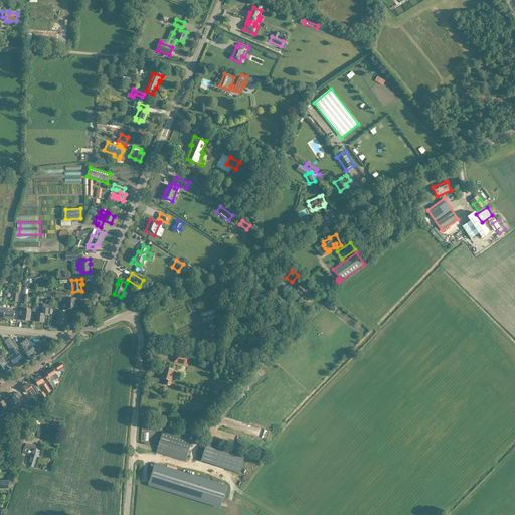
[(306,298),(307,296),(310,299),(313,295),(314,294),(302,284),(296,291),(299,294),(302,297),(302,296),(306,298)]
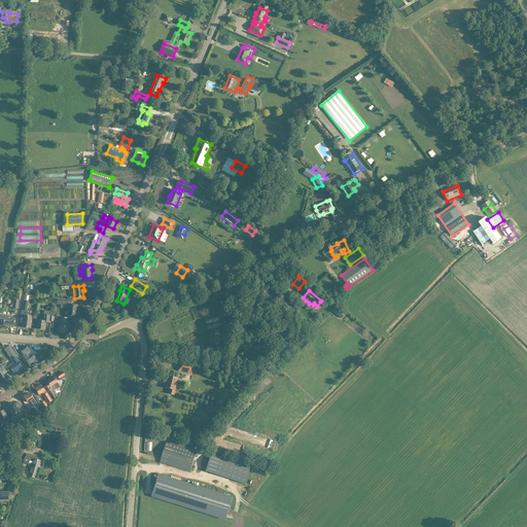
[(68,316),(77,317),(77,312),(76,312),(77,305),(72,305),(69,305),(68,316)]
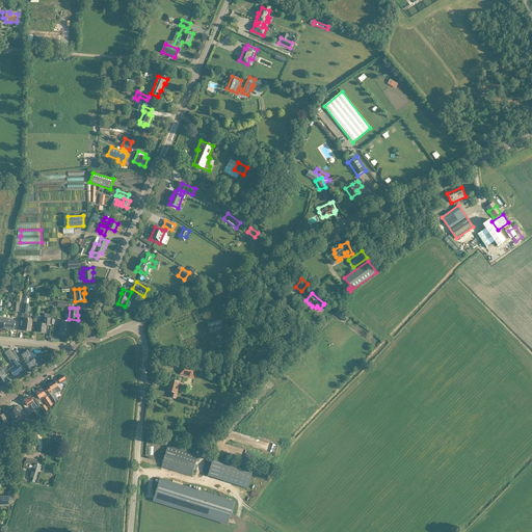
[(348,316),(339,309),(335,314),(345,321),(348,316)]
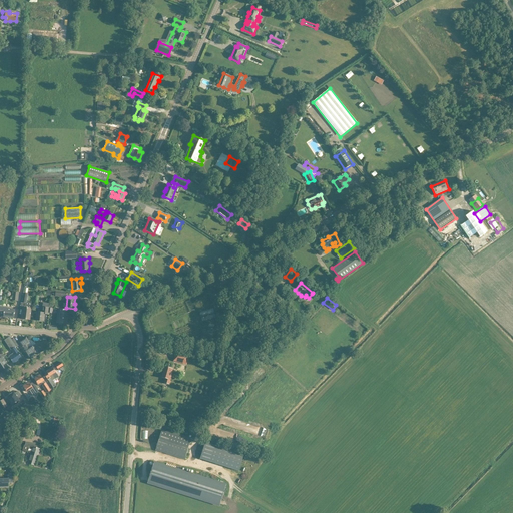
[(199,318),(196,309),(199,307),(196,299),(187,302),(194,320),(199,318)]
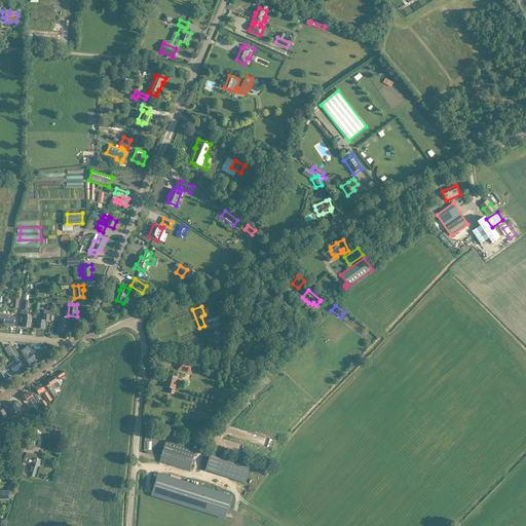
[(14,326),(15,321),(15,317),(8,316),(8,315),(0,314),(0,322),(4,323),(3,325),(14,326)]
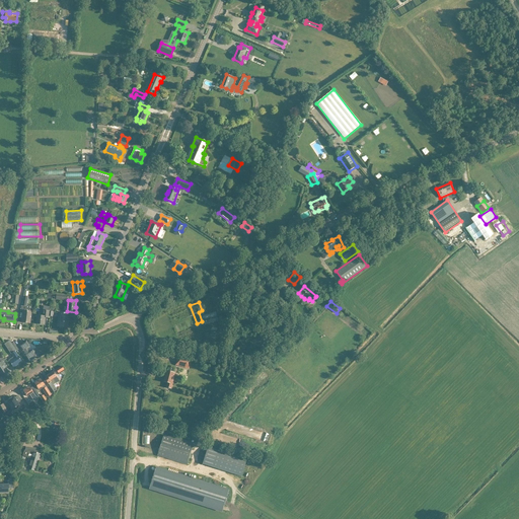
[(46,317),(49,318),(50,313),(50,311),(44,310),(43,316),(38,315),(36,324),(45,325),(46,317)]
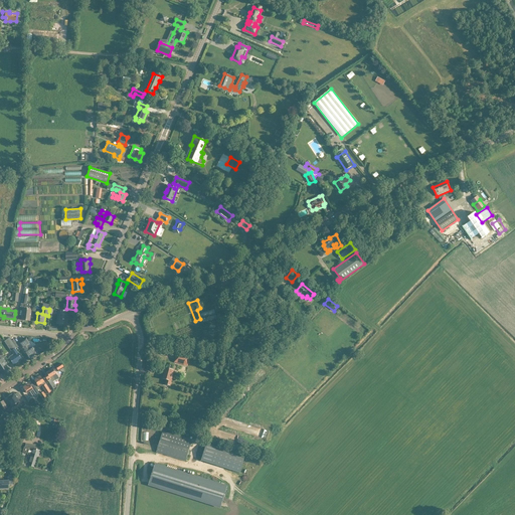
[(217,308),(203,311),(204,316),(205,320),(219,318),(217,308)]
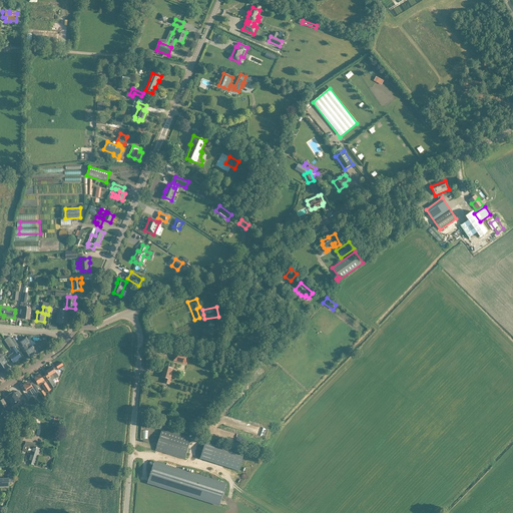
[(30,320),(30,315),(31,309),(23,308),(22,319),(30,320)]
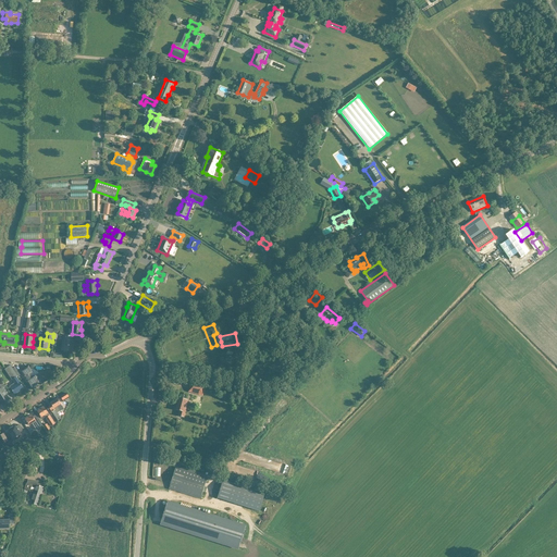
[(63,341),(62,346),(64,346),(63,350),(73,351),(74,341),(72,339),(73,336),(67,336),(63,335),(63,341)]
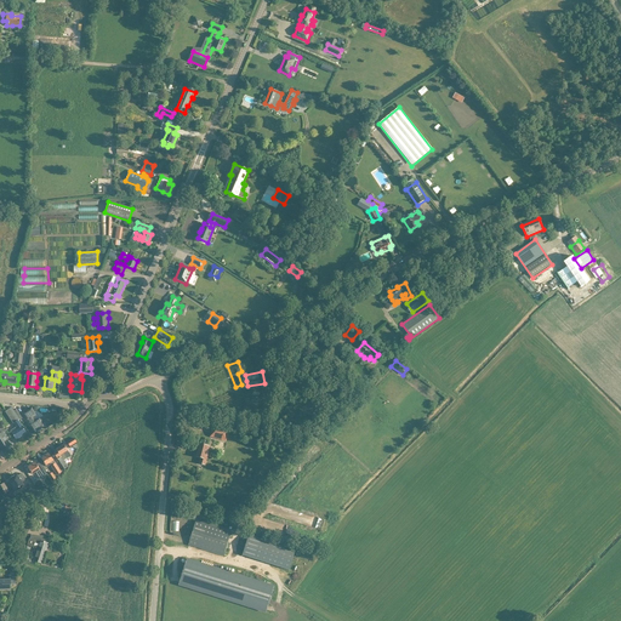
[(20,438),(27,433),(18,421),(21,420),(12,408),(5,412),(12,425),(15,423),(17,427),(11,431),(16,439),(17,439),(18,439),(20,438)]
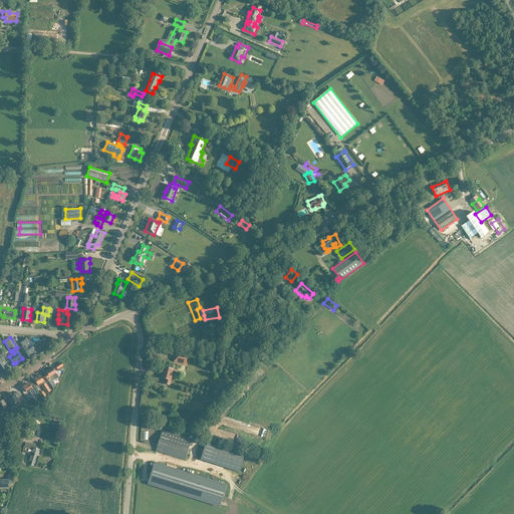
[(27,346),(30,343),(26,337),(19,342),(29,358),(37,353),(32,347),(29,349),(27,346)]
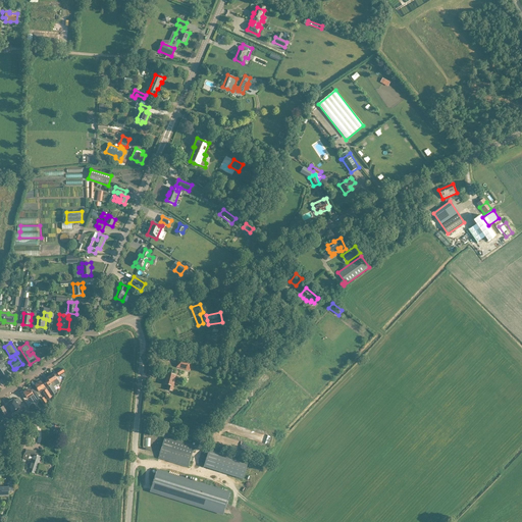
[(178,363),(177,367),(186,369),(190,370),(191,366),(190,366),(191,363),(188,362),(180,360),(179,363),(178,363)]
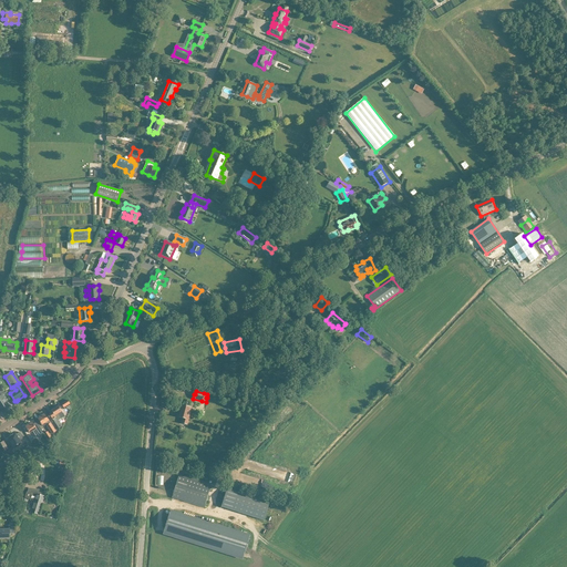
[(182,423),(187,424),(191,412),(191,411),(192,408),(182,404),(178,416),(183,418),(182,423)]
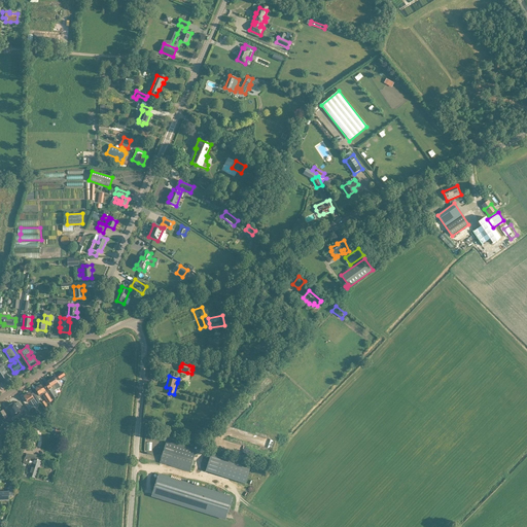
[(48,383),(46,385),(48,389),(49,390),(49,391),(55,398),(58,396),(55,391),(61,387),(59,385),(58,382),(55,378),(47,382),(48,383)]
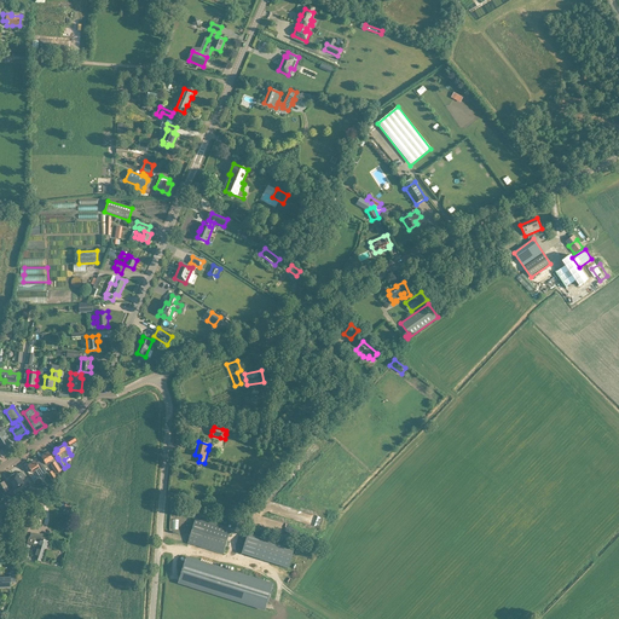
[(62,472),(50,453),(42,458),(47,466),(51,464),(57,474),(62,472)]
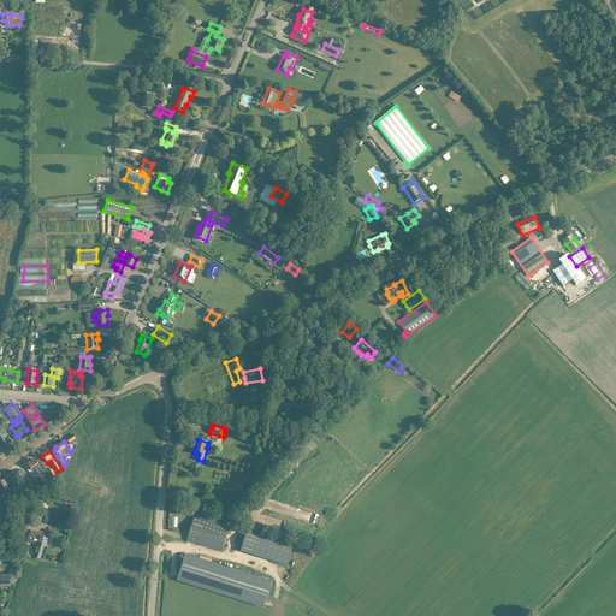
[(36,460),(28,465),(33,471),(35,468),(40,475),(43,473),(47,471),(40,458),(36,461),(36,460)]
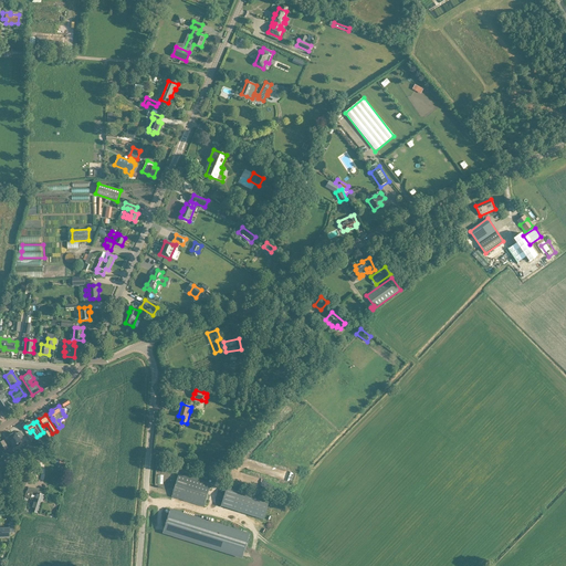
[(10,439),(9,440),(13,449),(19,447),(19,446),(22,443),(25,441),(20,432),(17,435),(16,433),(9,438),(10,439)]
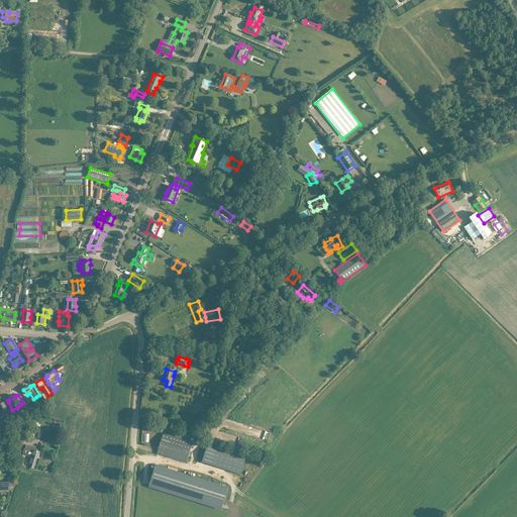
[(0,404),(0,408),(3,413),(4,415),(6,414),(10,420),(15,416),(12,411),(10,408),(7,409),(3,403),(0,404)]
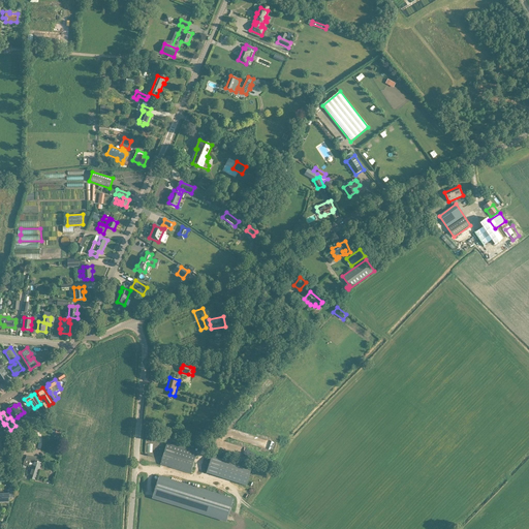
[(20,447),(17,454),(23,457),(28,444),(30,439),(29,439),(30,437),(23,433),(21,438),(17,445),(20,447)]
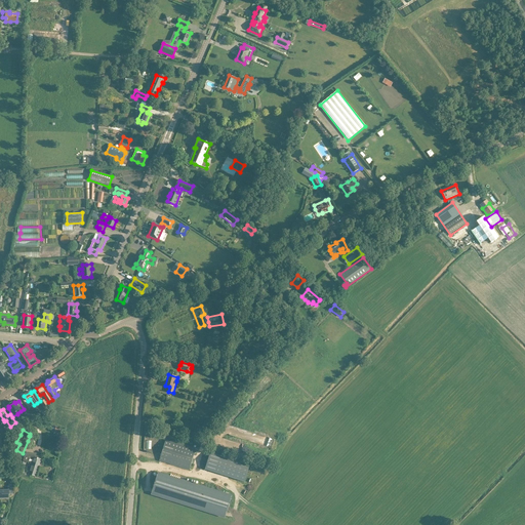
[(150,430),(149,437),(158,438),(159,431),(150,430)]
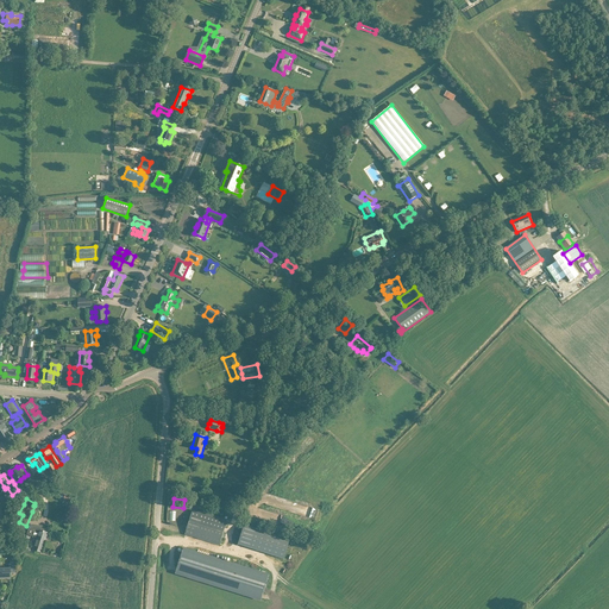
[(193,509),(184,535),(219,546),(227,520),(193,509)]
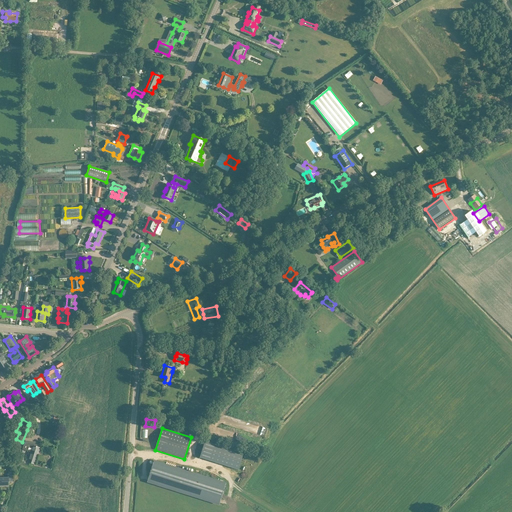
[(28,451),(32,452),(28,463),(34,465),(40,448),(35,447),(36,442),(26,441),(25,445),(27,446),(26,449),(28,451)]
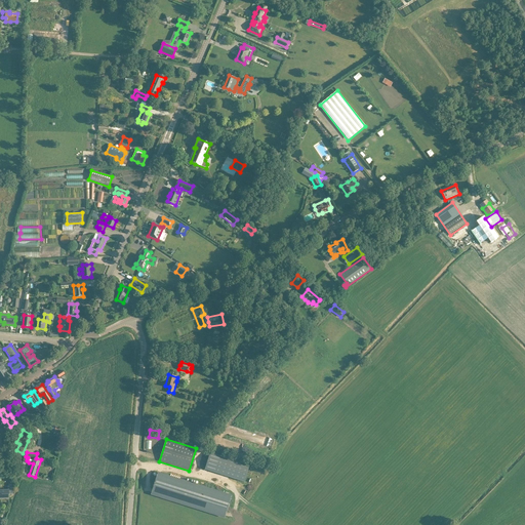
[(205,470),(215,473),(244,482),(249,466),(220,456),(210,453),(205,470)]
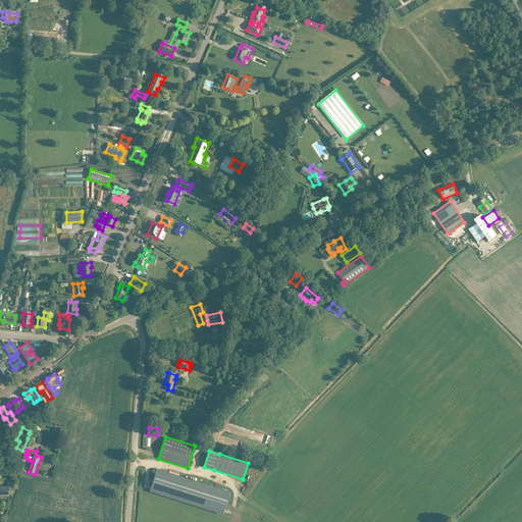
[(230,493),(212,488),(157,471),(150,491),(224,514),(230,493)]
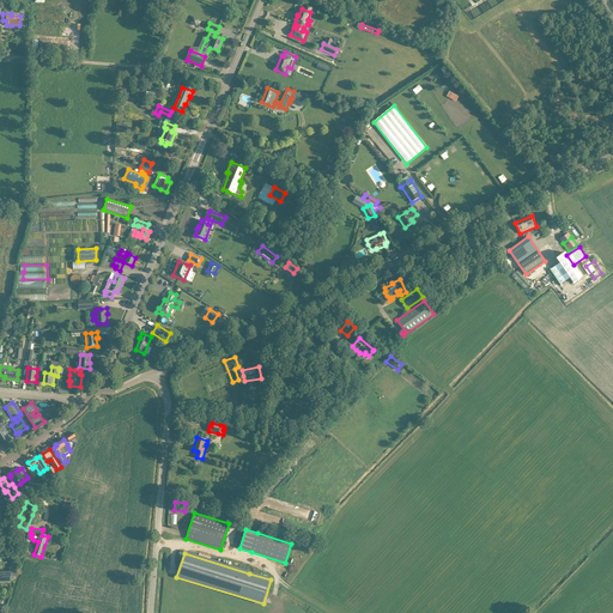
[(0,582),(11,582),(11,578),(17,577),(16,568),(10,568),(10,572),(0,571),(0,582)]
